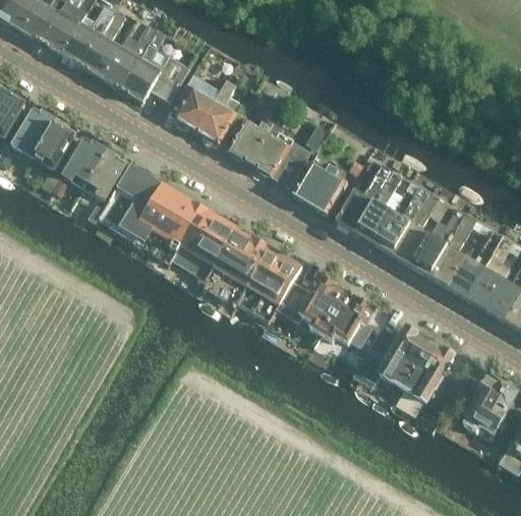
[(0,0),(0,17),(1,18),(11,0),(0,0)]
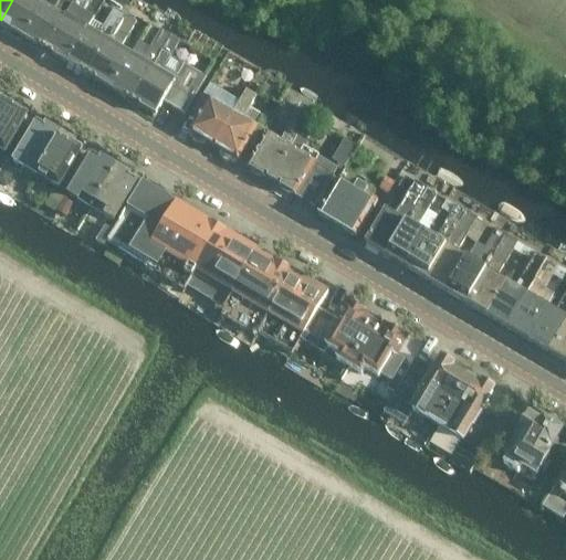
[(23,32),(42,0),(12,0),(1,20),(23,32)]
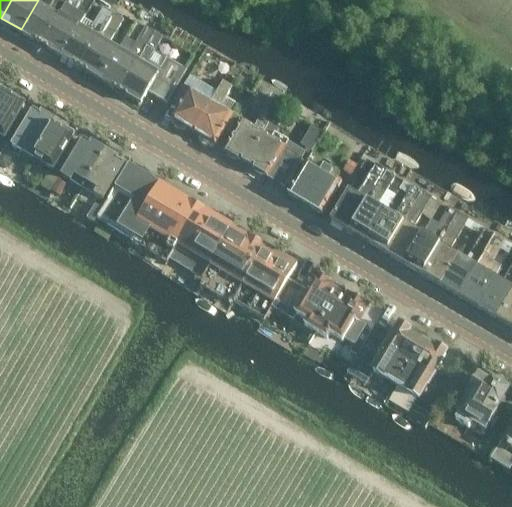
[(38,0),(21,29),(41,41),(65,0),(53,0),(51,4),(45,0),(38,0)]
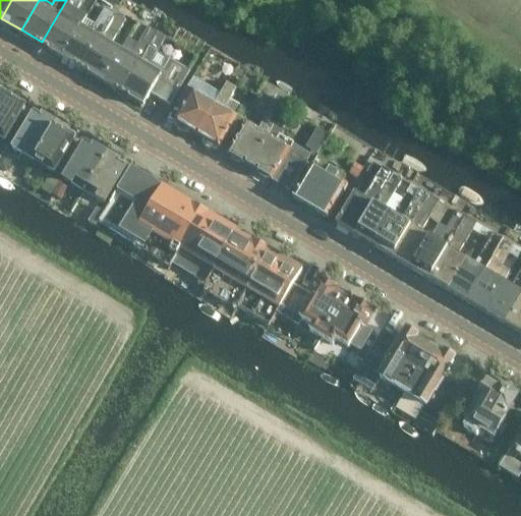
[(66,0),(42,42),(62,54),(81,20),(71,14),(77,4),(78,5),(81,0),(66,0)]
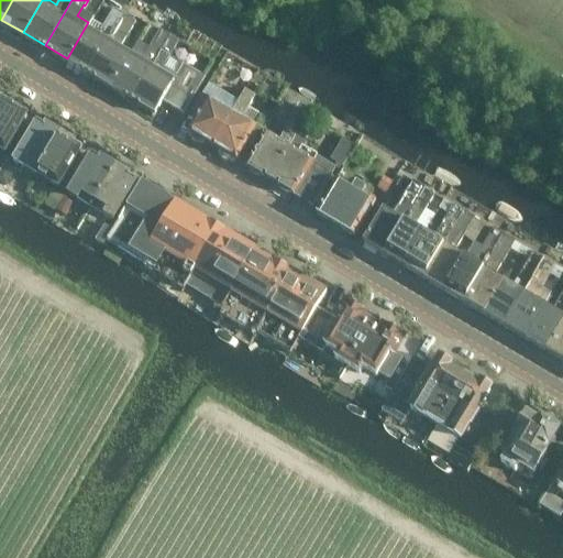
[(88,22),(67,58),(88,70),(125,9),(116,3),(100,30),(88,22)]
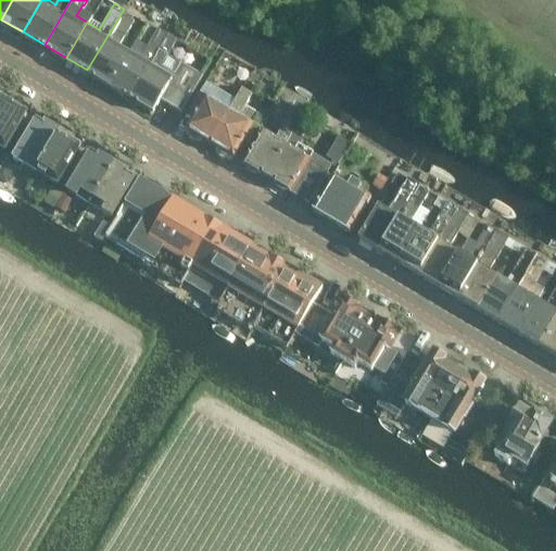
[(124,9),(87,70),(109,83),(129,47),(118,40),(135,15),(124,9)]
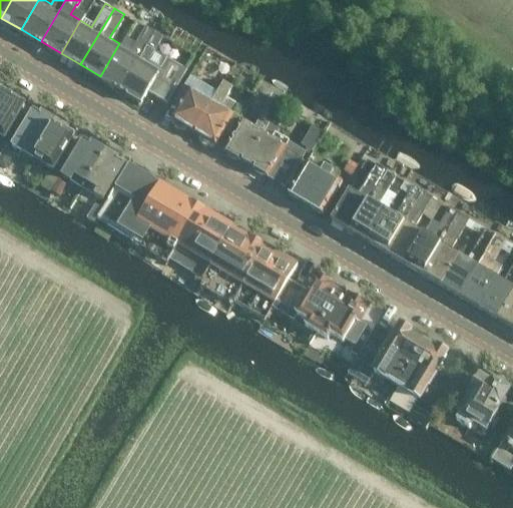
[(154,29),(144,23),(135,39),(125,34),(119,44),(119,43),(100,76),(120,88),(147,42),(146,42),(154,29)]
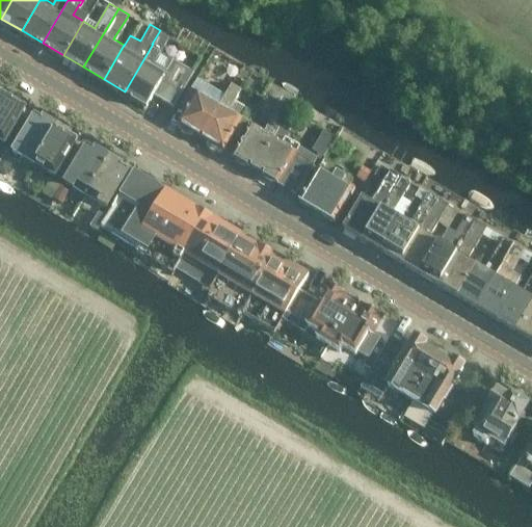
[(153,44),(125,91),(150,106),(157,94),(173,103),(193,69),(173,56),(166,67),(154,59),(160,49),(153,44)]
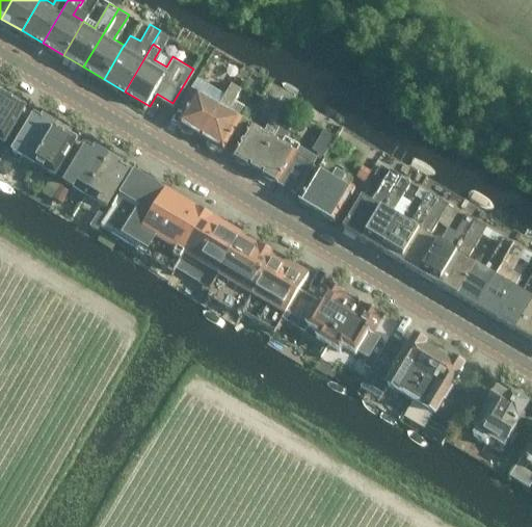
[(220,100),(201,134),(208,138),(209,142),(216,147),(220,146),(223,148),(243,113),(230,105),(244,81),(234,75),(220,100)]
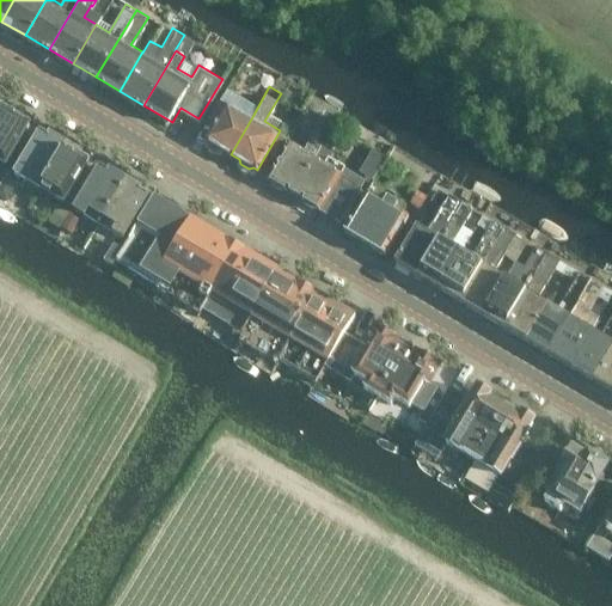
[(218,99),(209,115),(216,120),(204,139),(207,141),(209,145),(215,150),(221,148),(231,154),(254,115),(228,99),(226,104),(218,99)]
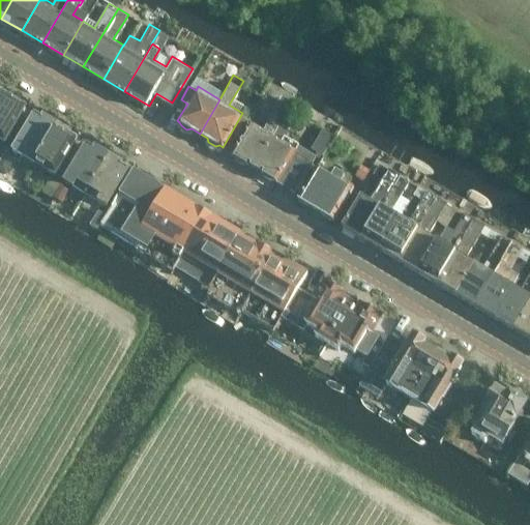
[(3,89),(0,94),(0,138),(4,141),(26,104),(3,89)]
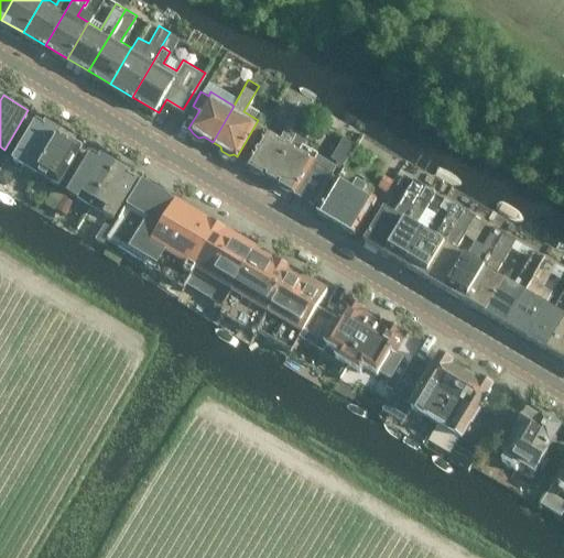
[(284,123),(286,124),(279,135),(268,129),(248,163),(251,165),(253,172),(258,174),(263,173),(271,177),(297,132),(305,118),(292,110),(284,123)]
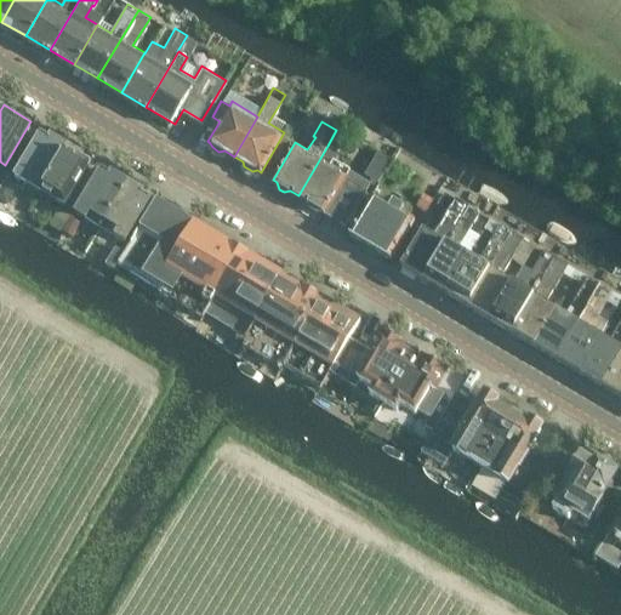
[(13,172),(39,187),(40,188),(44,182),(43,181),(66,141),(49,131),(47,134),(40,129),(39,131),(39,130),(13,172)]
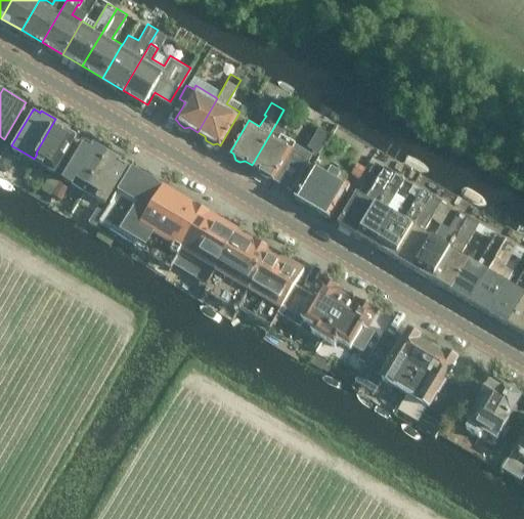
[(36,153),(37,154),(47,160),(44,165),(54,170),(76,133),(70,130),(71,128),(55,119),(36,153)]
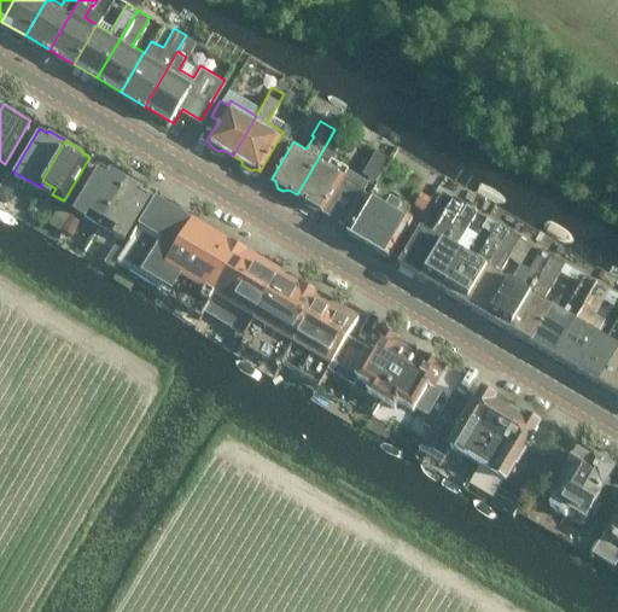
[(326,145),(297,194),(308,200),(309,208),(315,211),(321,209),(325,210),(350,225),(367,197),(361,193),(369,179),(334,159),(339,152),(326,145)]
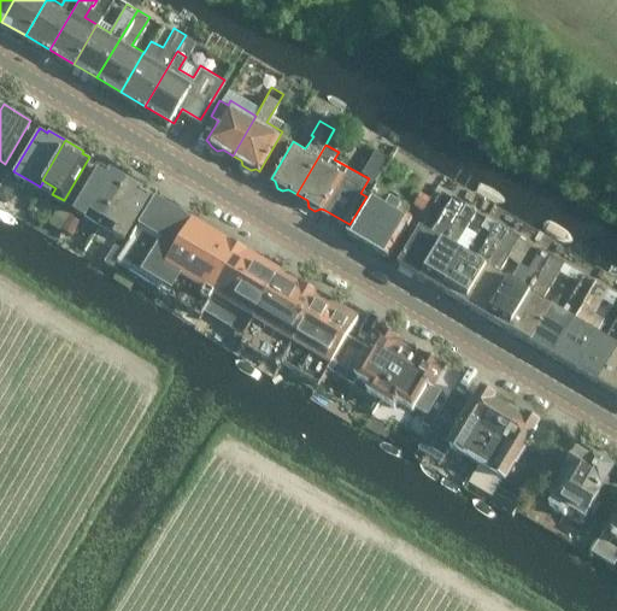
[(391,156),(382,151),(368,175),(376,180),(391,156)]
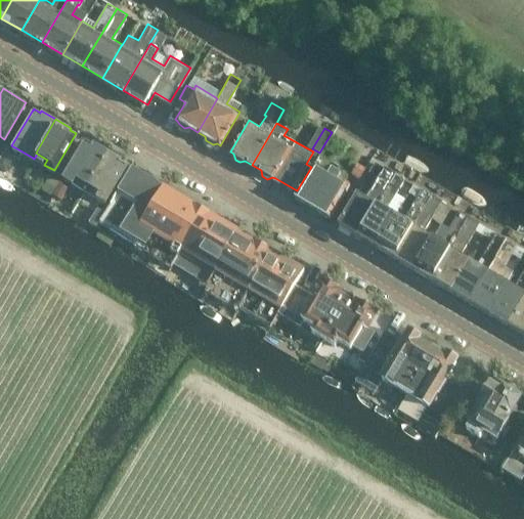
[(85,188),(108,149),(96,141),(94,145),(85,139),(62,175),(85,188)]
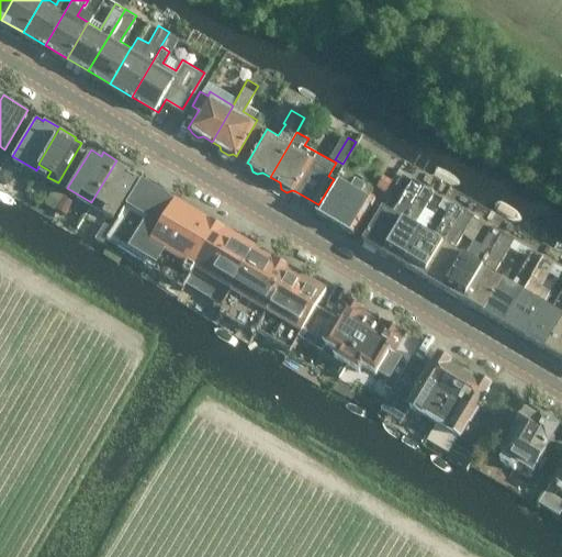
[(116,160),(91,202),(113,215),(137,177),(130,173),(132,169),(116,160)]
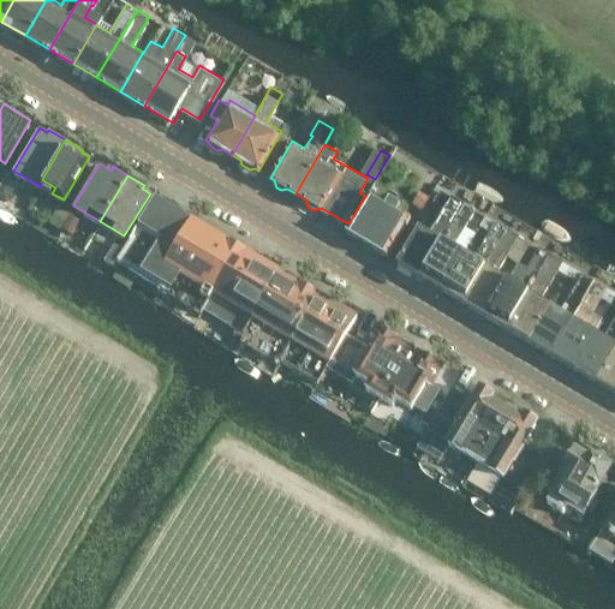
[(411,201),(422,207),(429,193),(419,187),(411,201)]
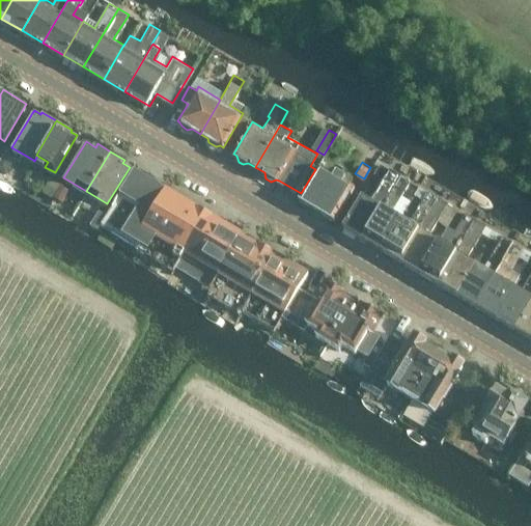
[(315,169),(301,193),(299,198),(333,218),(354,185),(342,178),(345,174),(335,168),(333,172),(318,164),(315,169)]
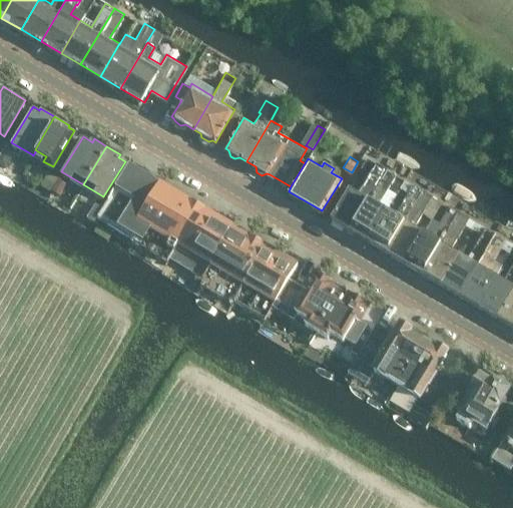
[(102,205),(97,213),(167,257),(183,230),(181,229),(196,203),(128,161),(102,205)]
